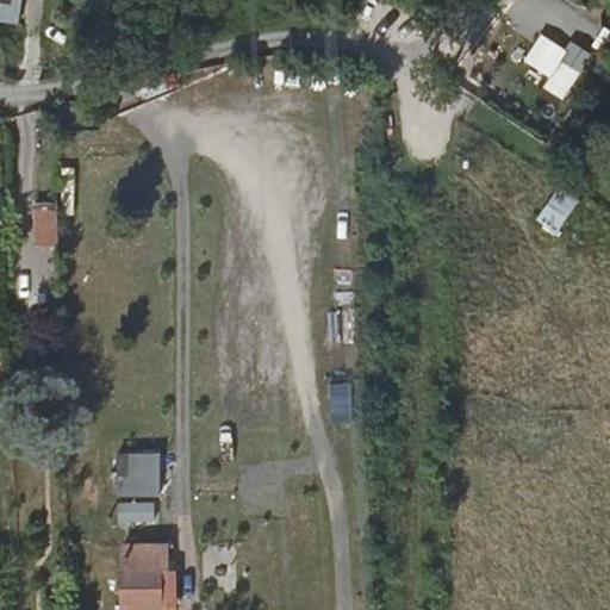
[(549,185),(535,226),(560,235),(574,193),(549,185)]
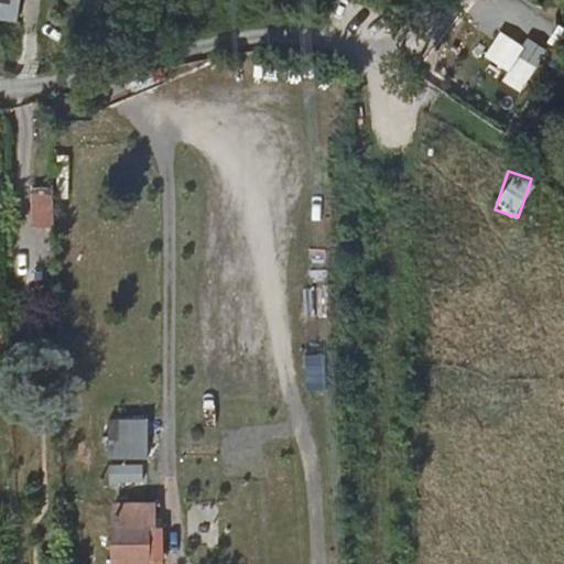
[(32,255),(31,218),(11,218),(12,256),(32,255)]
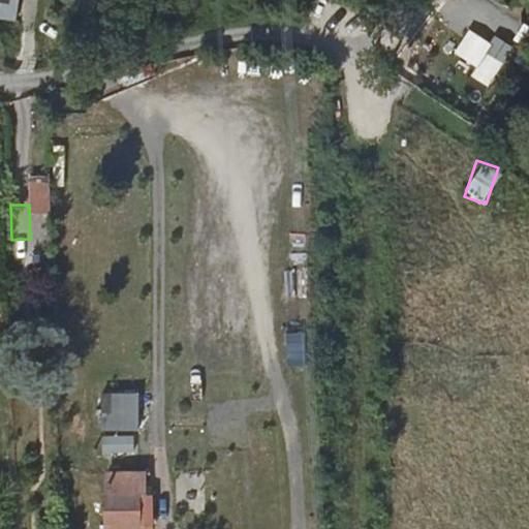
[(307,367),(306,331),(286,332),(288,368),(307,367)]
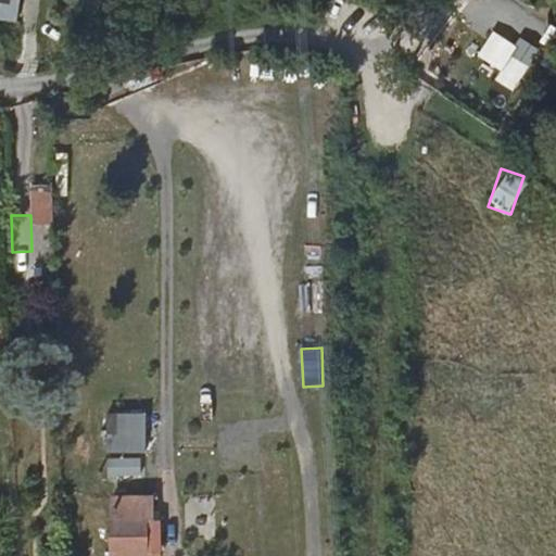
[(148,412),(108,411),(106,452),(147,453),(148,412)]
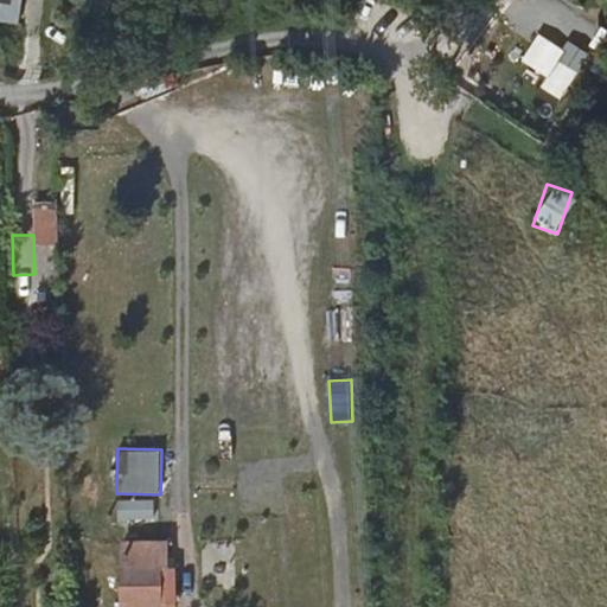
[(95,551),(139,551),(138,506),(94,508),(95,551)]
